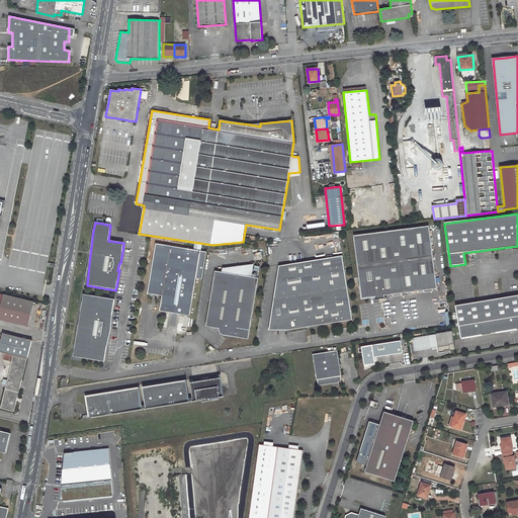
[(437,289),(429,227),(353,236),(361,298),(374,296),(378,296),(378,299),(384,298),(384,295),(393,294),(401,293),(407,292),(423,290),(432,289),(437,289)]
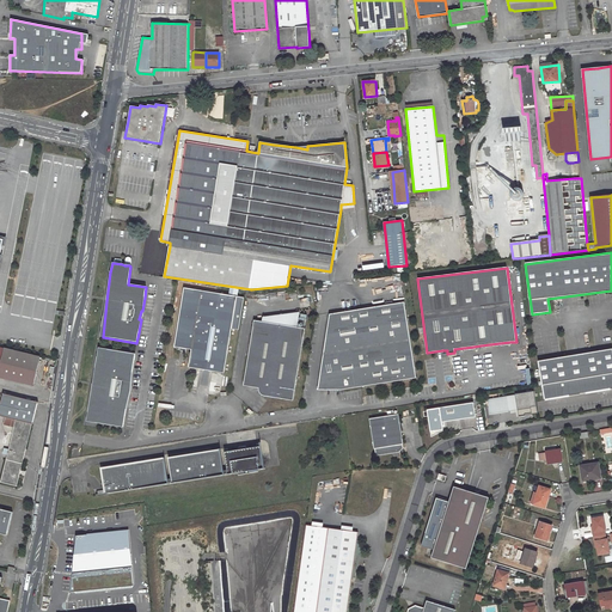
[(54,322),(59,291),(16,285),(11,316),(54,322)]
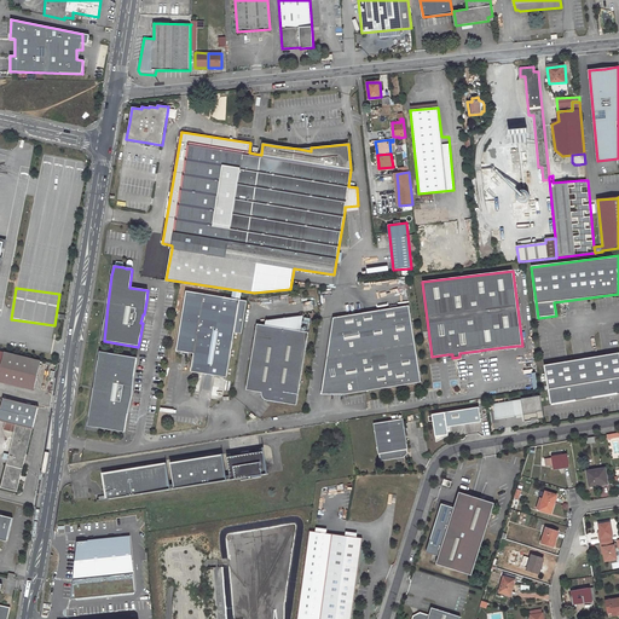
[(247,301),(186,290),(177,351),(183,352),(183,353),(187,356),(187,352),(194,353),(191,371),(208,374),(227,377),(235,331),(242,333),(247,301)]
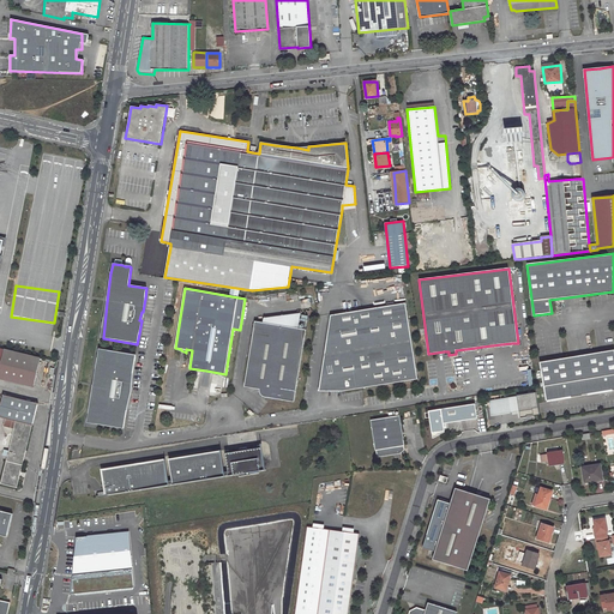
[(342,391),(416,379),(405,304),(330,314),(320,379),(343,379),(342,391)]
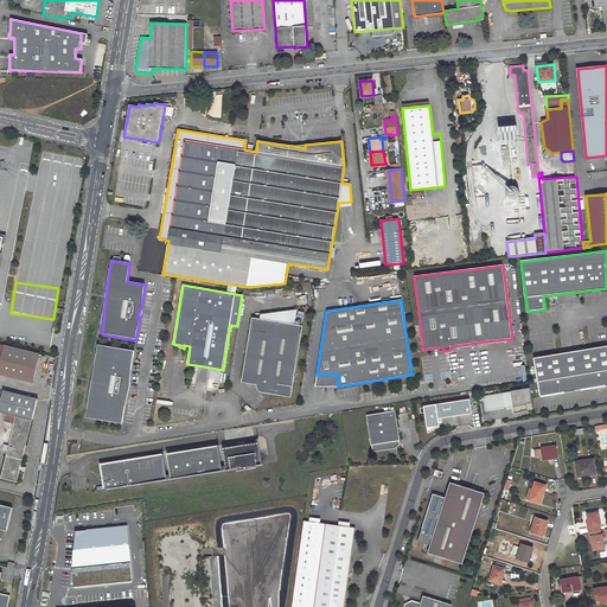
[(262,313),(261,319),(295,325),(298,310),(262,313)]
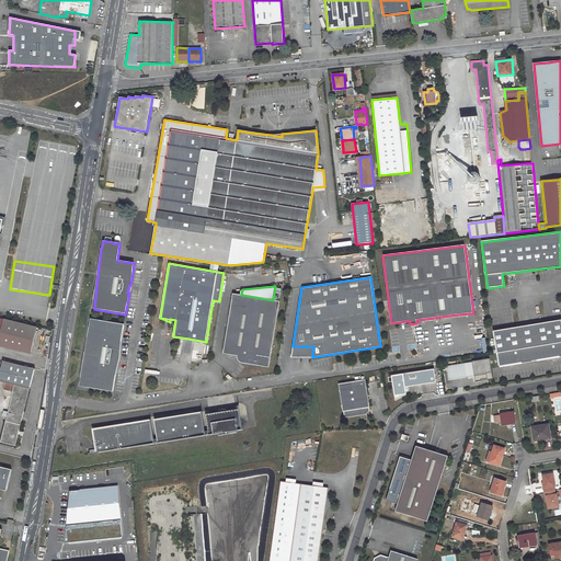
[(268,367),(279,301),(273,300),(241,295),(233,294),(228,324),(235,325),(230,350),(238,354),(238,355),(238,357),(238,359),(239,361),(240,362),(241,363),(242,363),(268,367)]
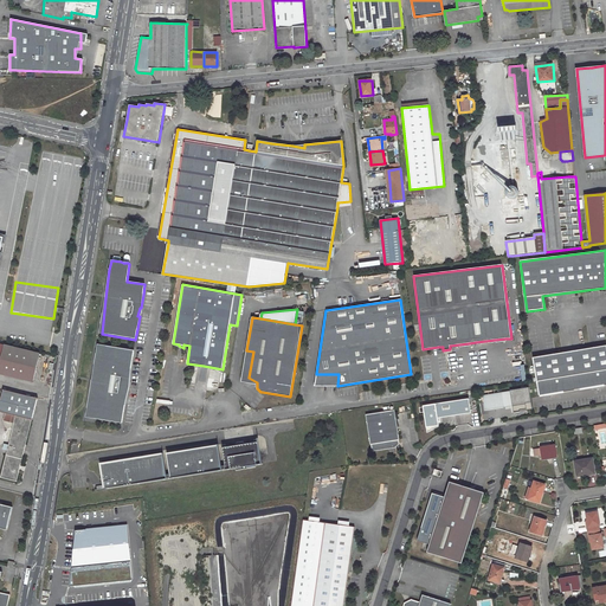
[(39,353),(4,345),(1,355),(0,360),(0,374),(33,382),(39,353)]
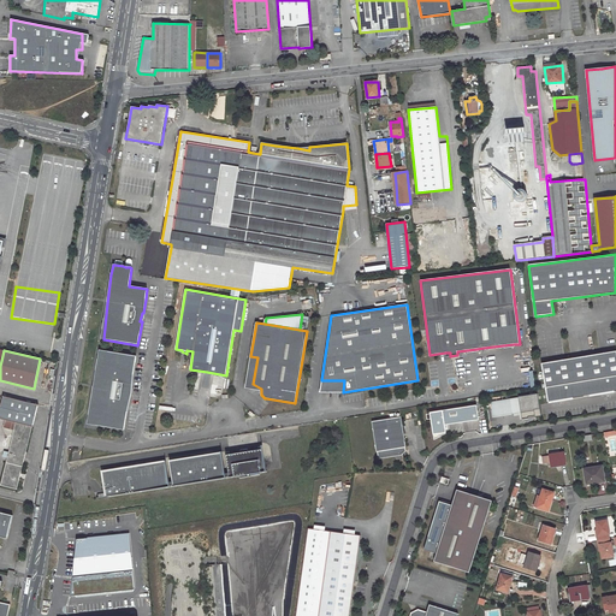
[(132,375),(136,356),(108,353),(108,351),(101,350),(93,386),(88,415),(87,425),(95,426),(124,431),(126,413),(129,397),(128,397),(129,389),(130,390),(132,375)]
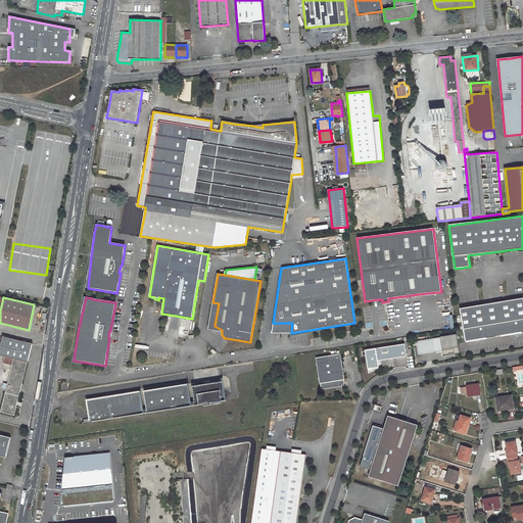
[(522,298),(460,310),(466,342),(522,332),(522,298)]
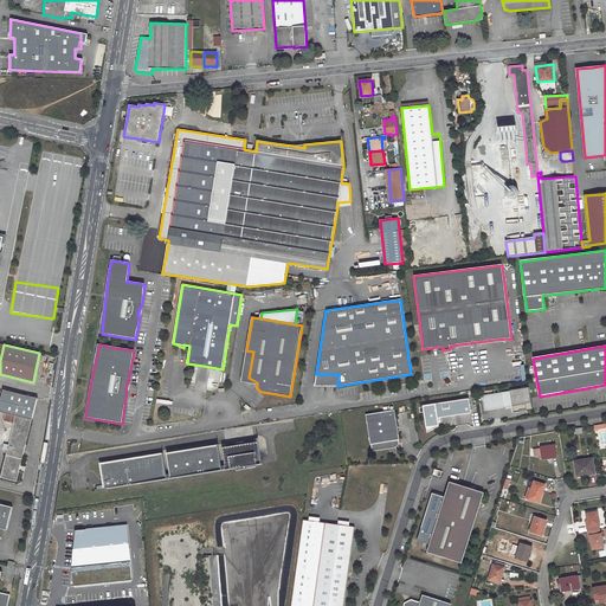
[(339,374),(316,374),(314,385),(337,386),(339,374)]
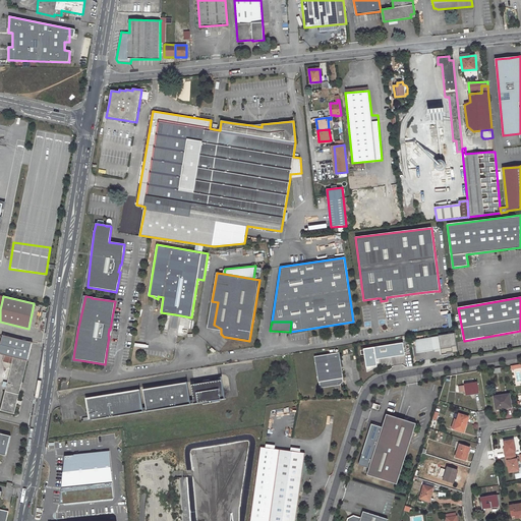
[(1,411),(14,414),(27,362),(29,362),(34,344),(3,336),(0,347),(0,354),(14,358),(1,411)]
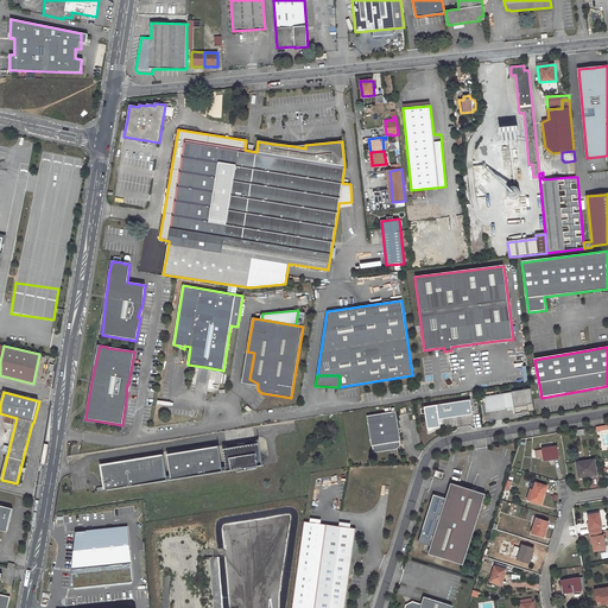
[(512,393),(485,398),(487,411),(502,409),(514,406),(512,393)]
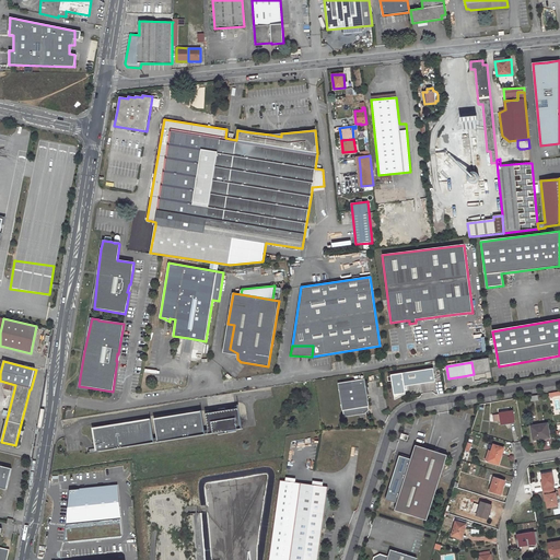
[(434,382),(432,369),(401,373),(389,374),(394,399),(405,394),(404,389),(406,389),(406,386),(418,384),(434,382)]
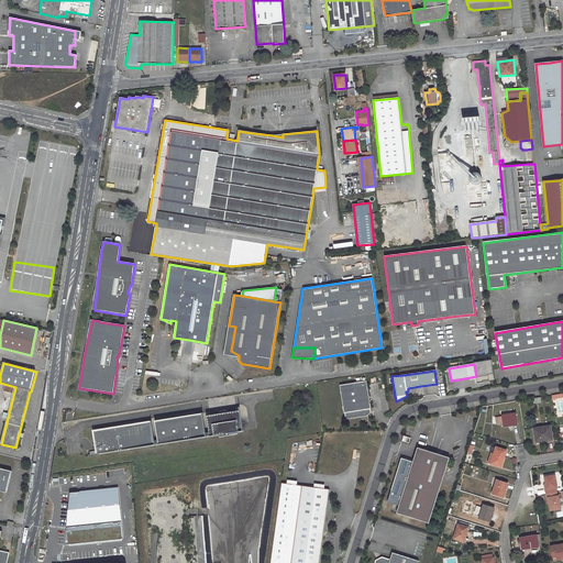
[(366,382),(340,386),(344,414),(345,414),(346,420),(367,416),(370,414),(371,411),(371,409),(366,382)]
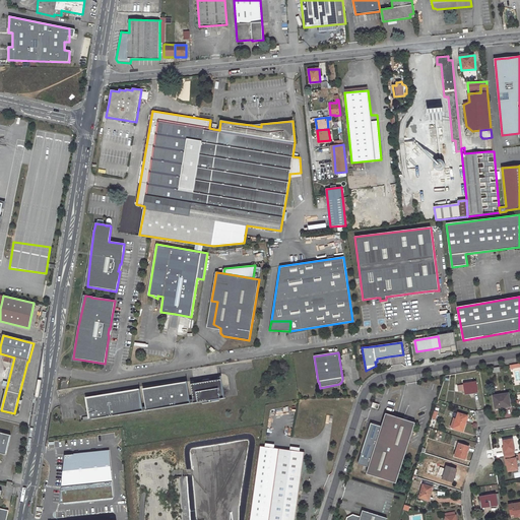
[(139,390),(85,398),(87,412),(88,412),(89,419),(201,402),(202,403),(217,401),(217,399),(223,398),(220,377),(217,377),(217,380),(208,381),(208,379),(202,380),(202,382),(193,384),(193,381),(189,382),(192,400),(189,400),(186,382),(142,389),(145,407),(142,408),(139,390)]
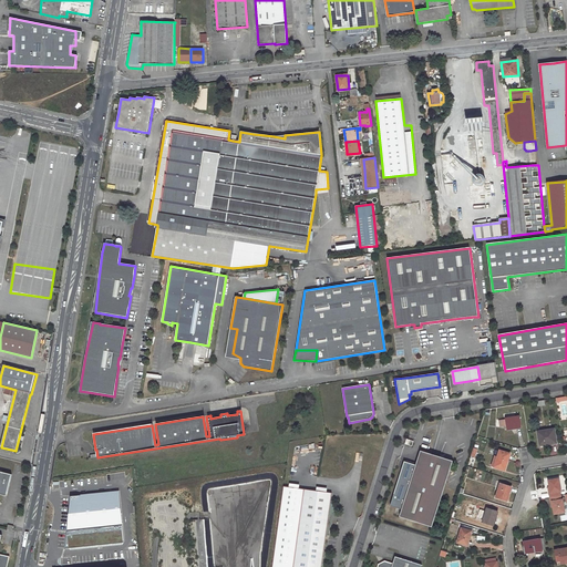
[(519,415),(506,418),(506,420),(500,421),(501,426),(507,425),(515,424),(515,429),(521,428),(519,415)]
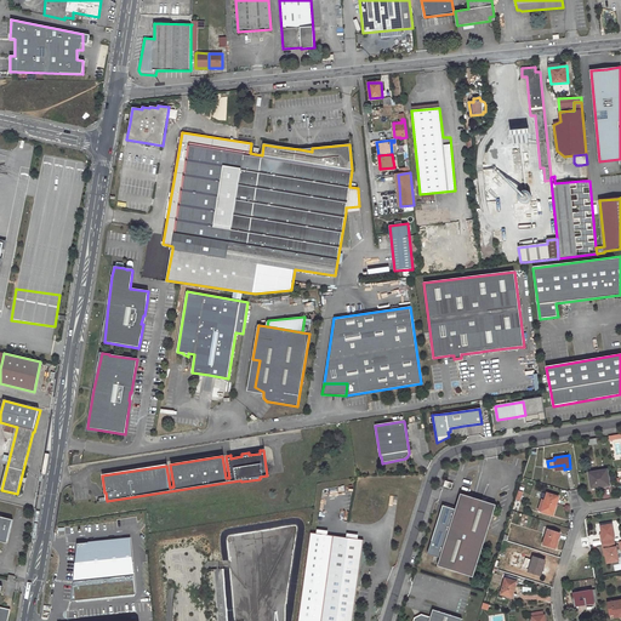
[(607,469),(588,472),(591,488),(599,486),(600,489),(609,486),(607,469)]
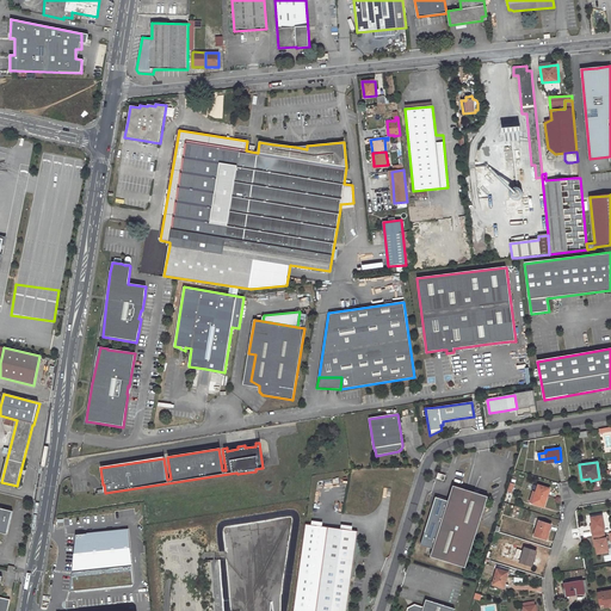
[(538,485),(532,503),(543,506),(545,497),(548,497),(550,488),(538,485)]
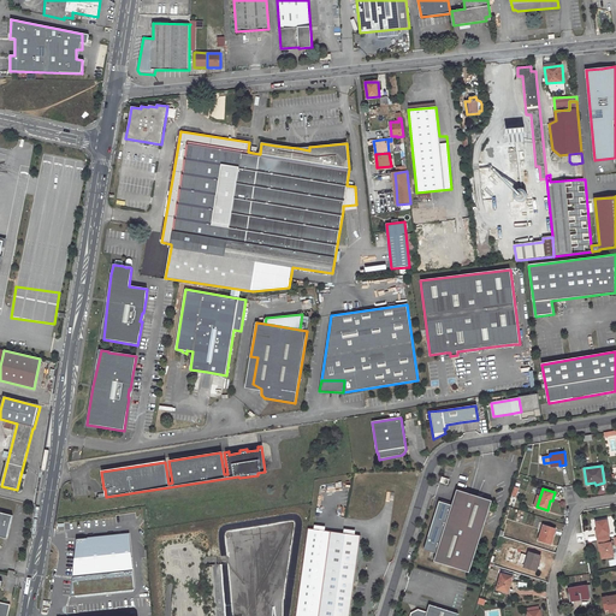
[(469,572),(491,501),(456,490),(446,521),(438,519),(433,534),(428,533),(426,539),(426,540),(422,551),(436,555),(433,561),(469,572)]
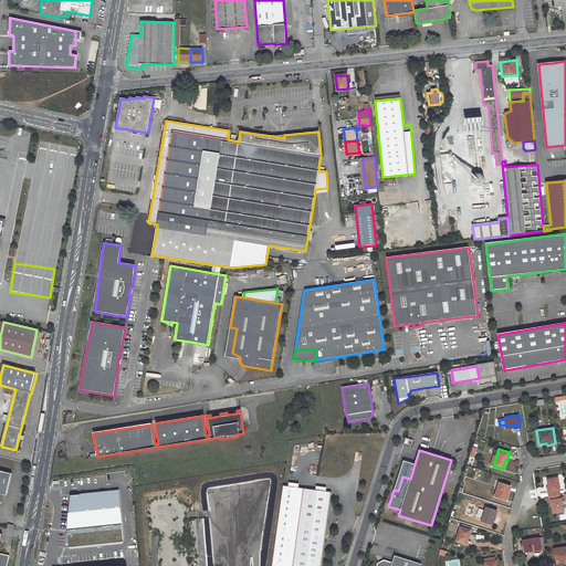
[(0,493),(7,495),(12,474),(0,470),(0,493)]
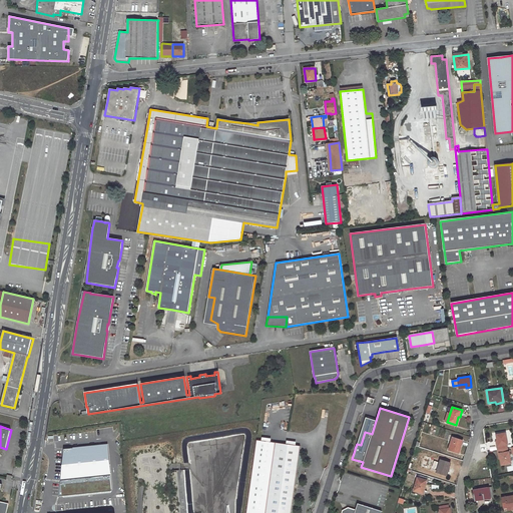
[(498,450),(507,448),(507,445),(508,444),(506,433),(496,435),(497,441),(498,446),(497,446),(498,450)]
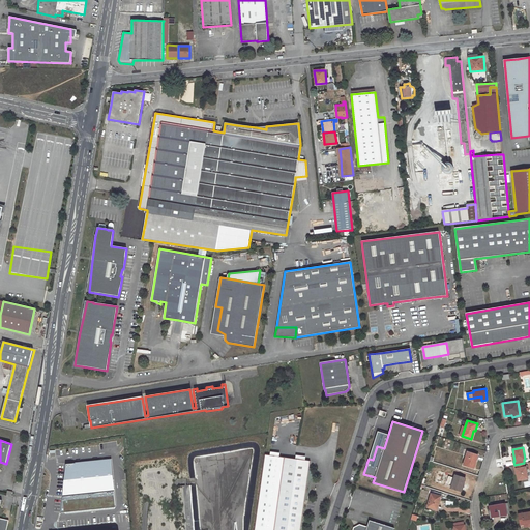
[(467,451),(464,462),(466,462),(465,465),(473,468),(475,463),(476,459),(477,460),(478,454),(467,451)]
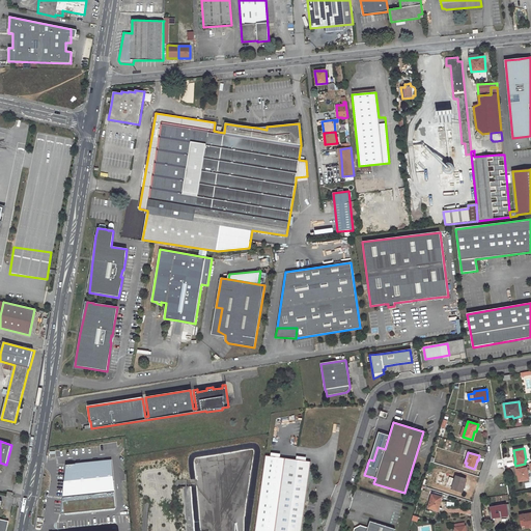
[(300,530),(310,462),(305,460),(296,459),(284,457),(273,530),(300,530)]
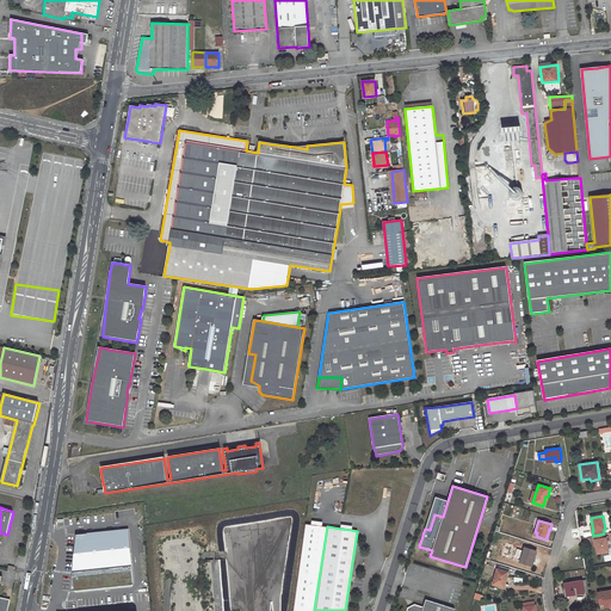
[(128,530),(75,536),(74,554),(71,591),(133,585),(134,584),(128,530)]
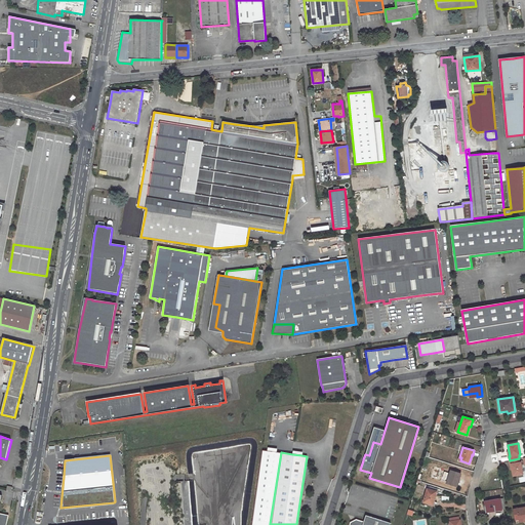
[(520,462),(519,458),(510,460),(510,465),(512,465),(512,470),(513,476),(523,474),(521,462),(520,462)]
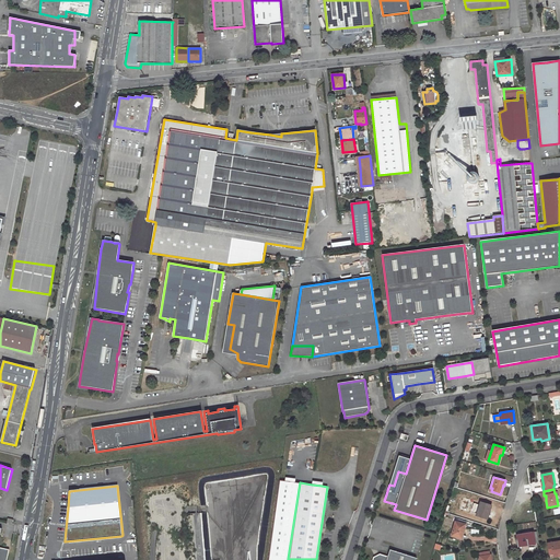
[(480,502),(476,515),(487,518),(488,514),(490,510),(492,505),(480,502)]
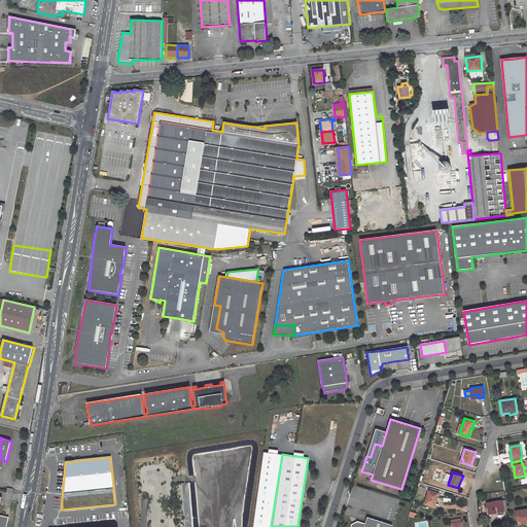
[(428,491),(424,504),(433,506),(434,502),(435,502),(436,499),(438,493),(428,491)]
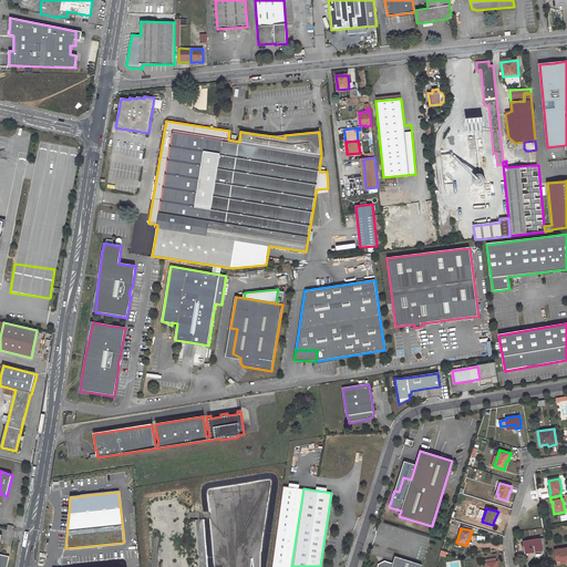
[(540,538),(523,542),(524,547),(525,550),(529,550),(532,550),(532,553),(543,550),(540,538)]
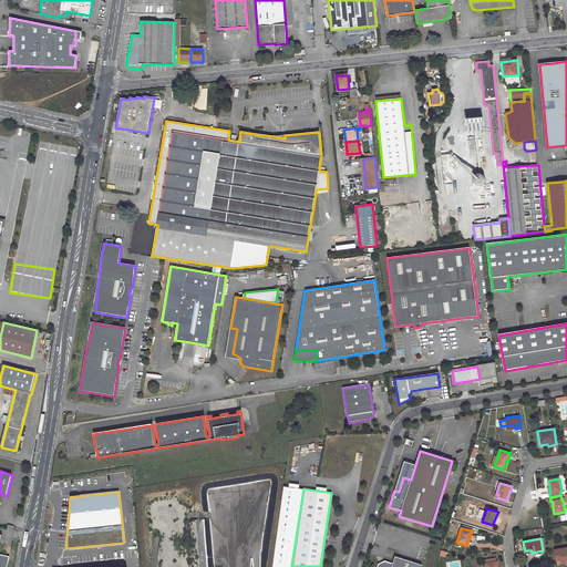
[(566,547),(555,550),(556,556),(559,555),(562,564),(566,563),(566,547)]
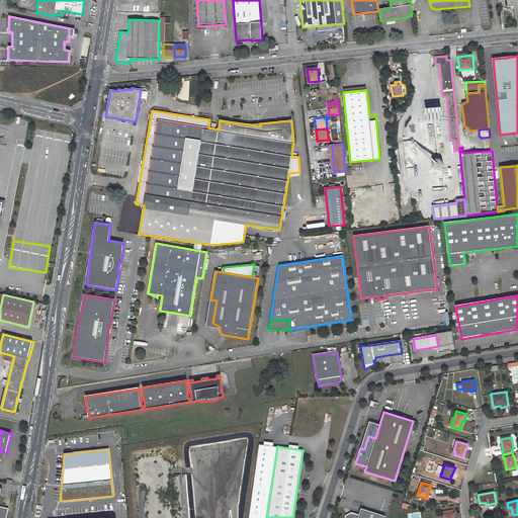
[(383,517),(385,516),(360,508),(358,515),(351,512),(350,515),(348,516),(345,515),(344,517),(383,517)]
